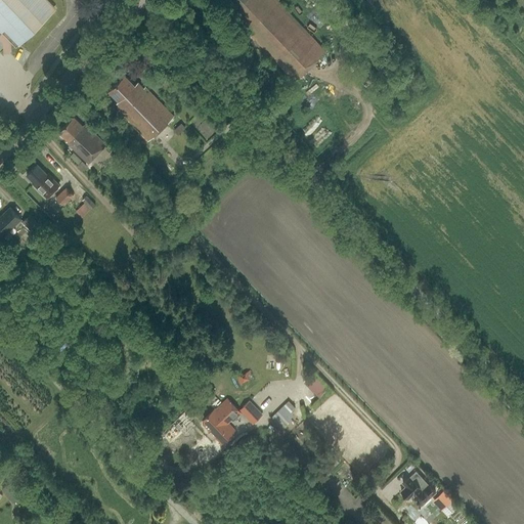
[(0,0),(0,31),(2,33),(5,30),(16,41),(51,8),(42,0),(0,0)]
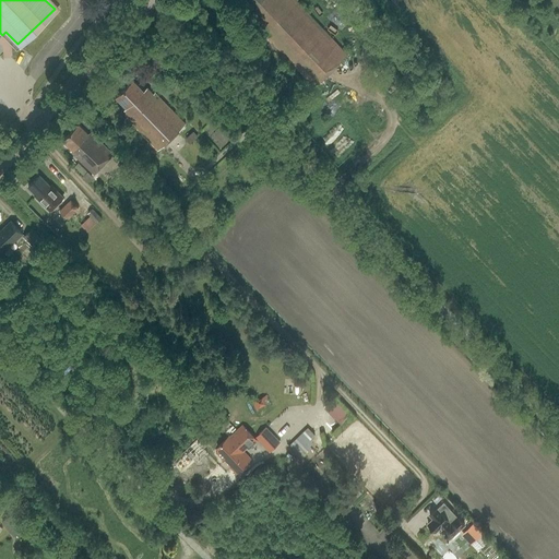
[(244,0),(251,8),(248,11),(258,22),(256,24),(265,34),(314,86),(347,55),(295,0),(244,0)]
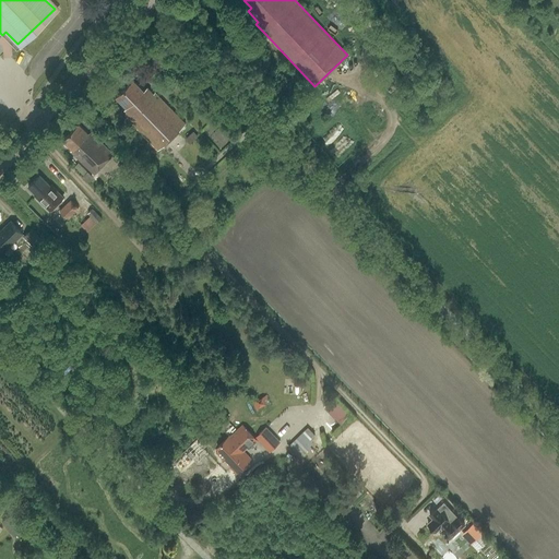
[(157,150),(185,123),(155,93),(153,94),(147,87),(144,91),(133,80),(116,96),(127,107),(125,109),(129,116),(127,118),(157,150)]
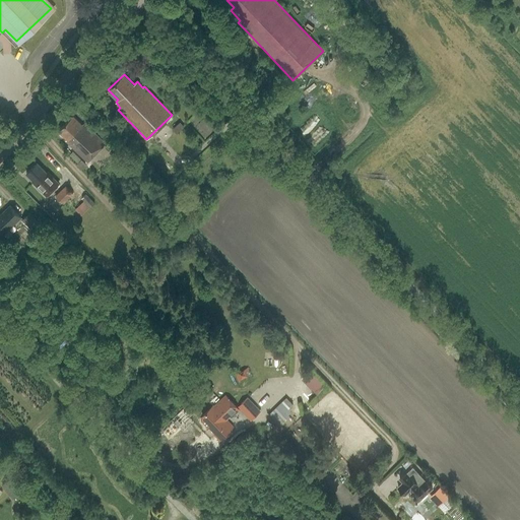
[(86,164),(106,144),(84,124),(82,126),(73,117),(59,131),(69,141),(66,143),(86,164)]
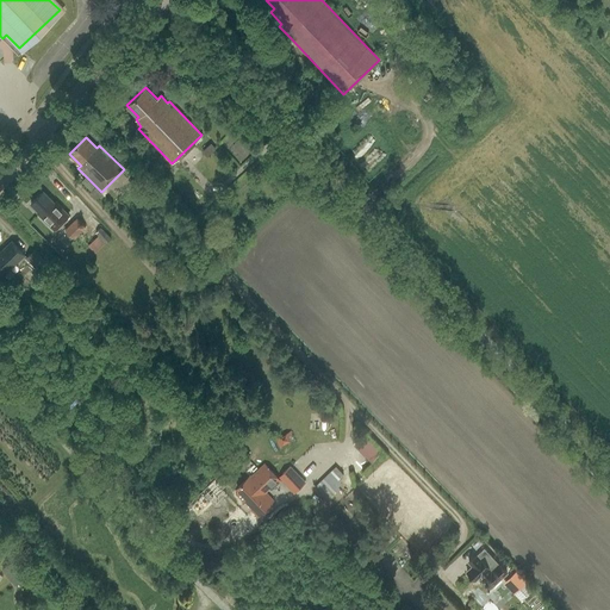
[(207,157),(217,149),(211,143),(203,151),(207,157)]
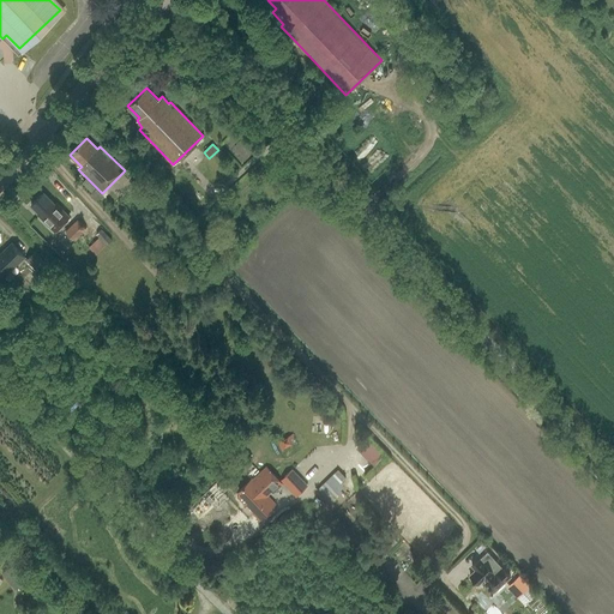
[(152,193),(137,178),(130,186),(144,200),(152,193)]
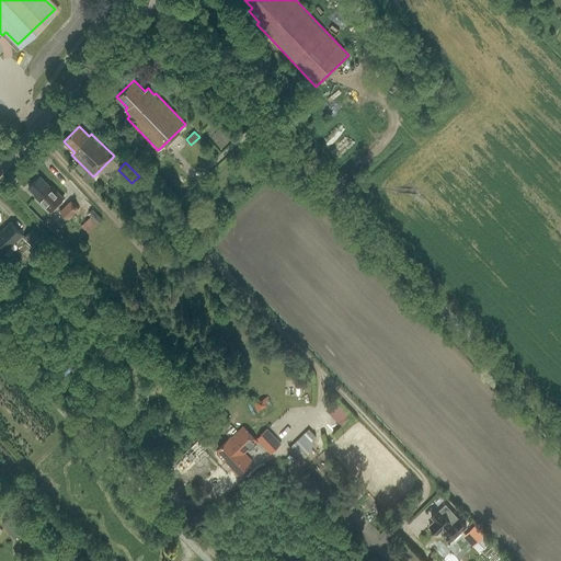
[(50,212),(64,198),(52,186),(50,187),(39,176),(29,187),(37,196),(36,197),(50,212)]
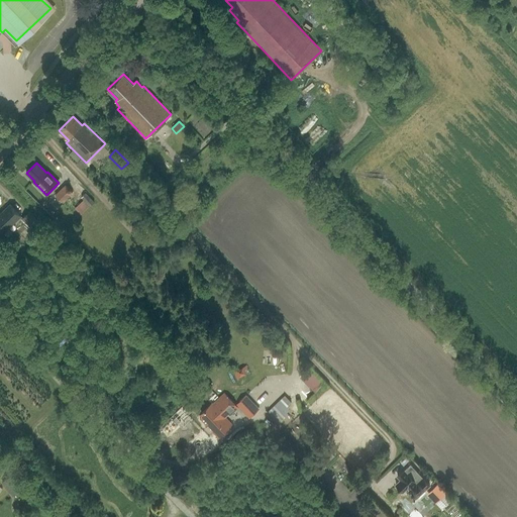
[(66,200),(73,193),(66,185),(56,195),(63,202),(66,200)]
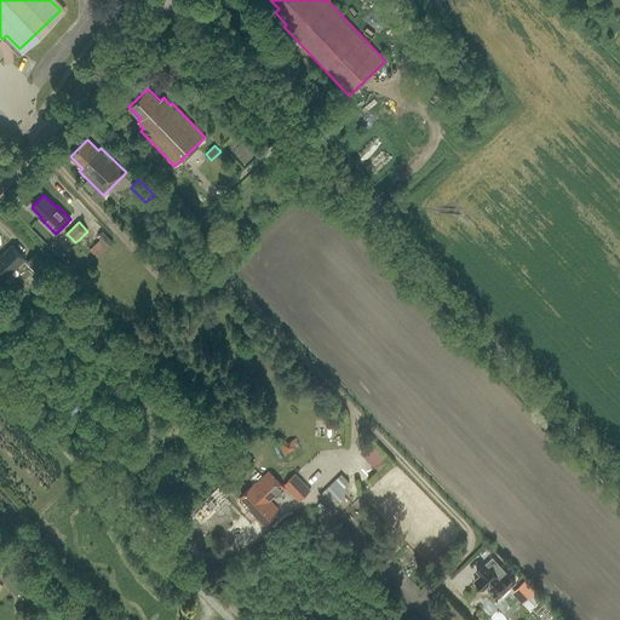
[(112,240),(103,231),(98,237),(107,246),(112,240)]
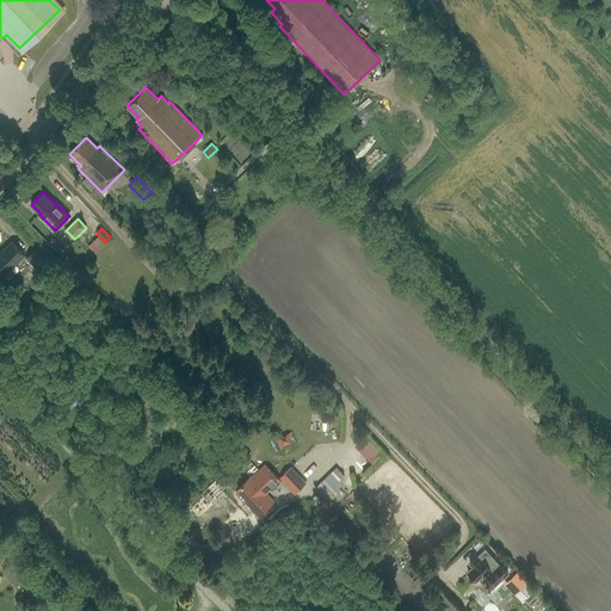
[(0,273),(2,277),(25,255),(12,242),(0,253),(0,273)]
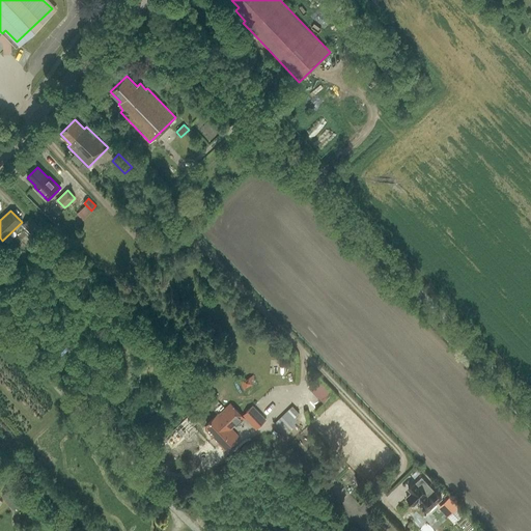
[(39,227),(30,217),(22,224),(32,234),(39,227)]
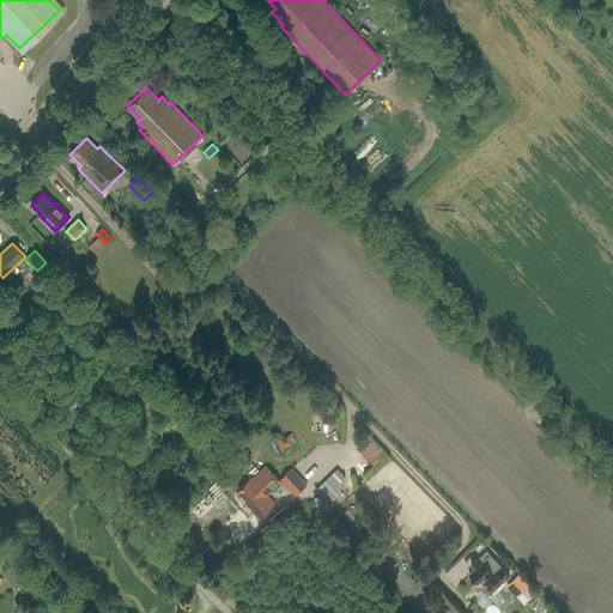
[(284,450),(299,441),(293,431),(278,441),(284,450)]
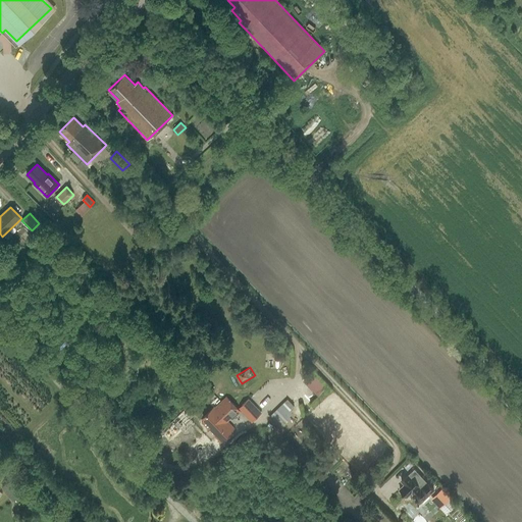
[(271,416),(282,427),(301,409),(290,398),(271,416)]
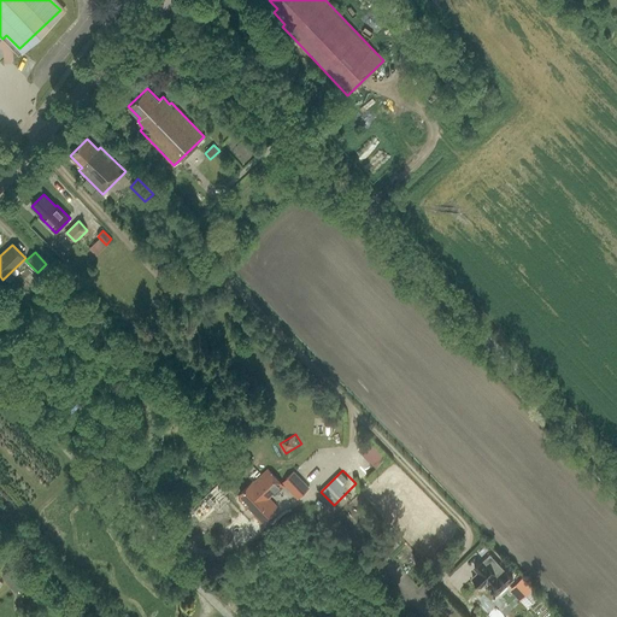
[(285,483),(283,483),(274,472),(258,487),(253,482),(241,494),(244,497),(240,500),(262,522),(277,507),(269,499),(285,483)]
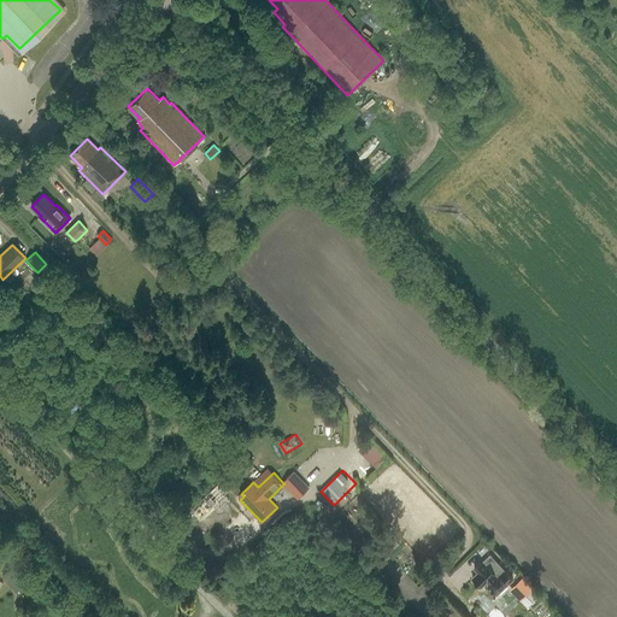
[(299,499),(310,488),(294,472),(283,483),(285,483),(299,499)]
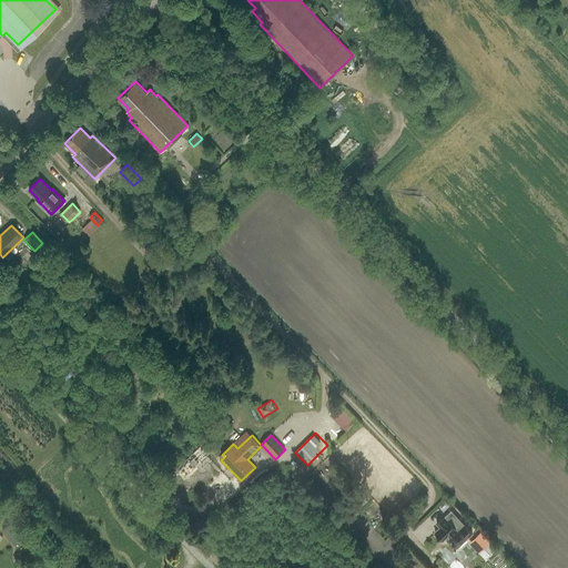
[(473,534),(452,510),(437,524),(440,528),(435,533),(443,540),(449,535),(452,537),(449,539),(457,548),(473,534)]
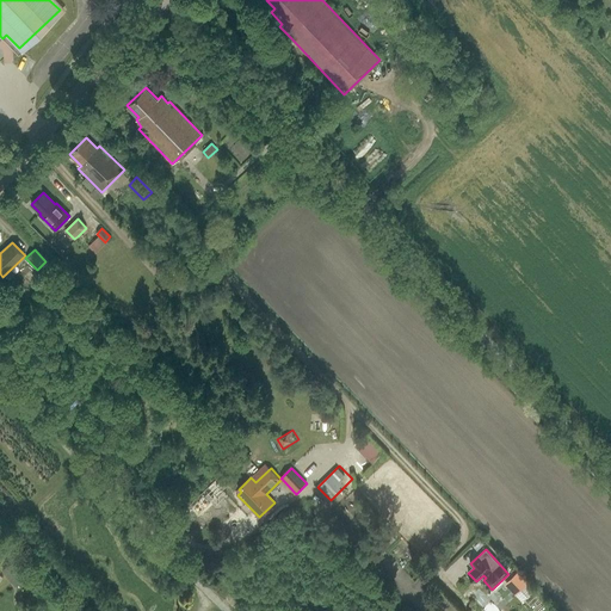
[(24,575),(12,562),(2,571),(17,586),(26,578),(31,574),(29,572),(24,575)]
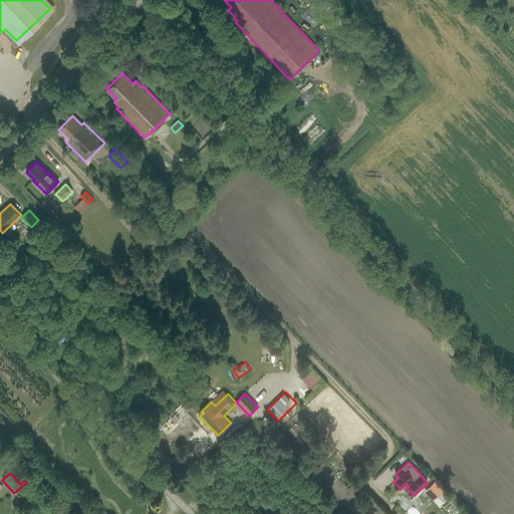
[(439,502),(447,495),(432,480),(425,487),(439,502)]
